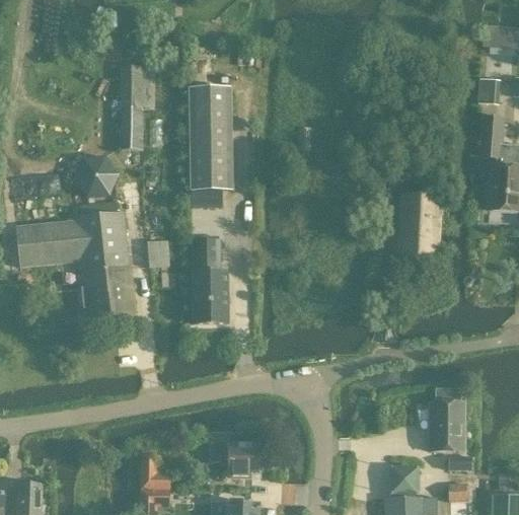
[(518,25),(483,23),(482,46),(518,48),(518,33),(518,25)]
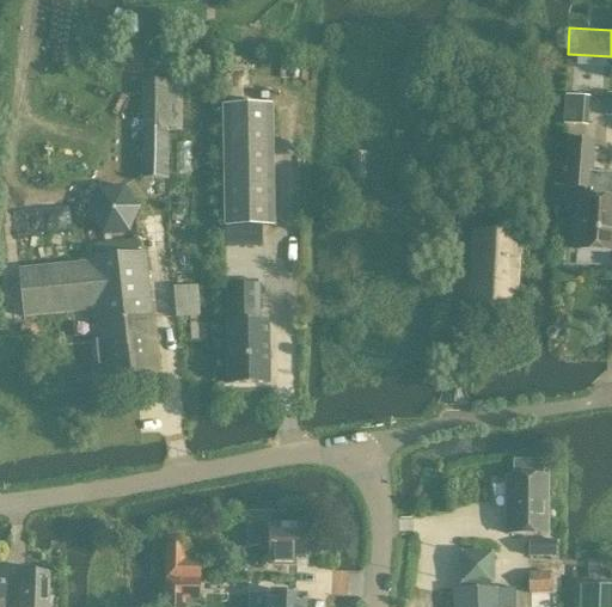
[(181,78),(141,78),(141,176),(167,176),(167,126),(181,126),(181,78)]
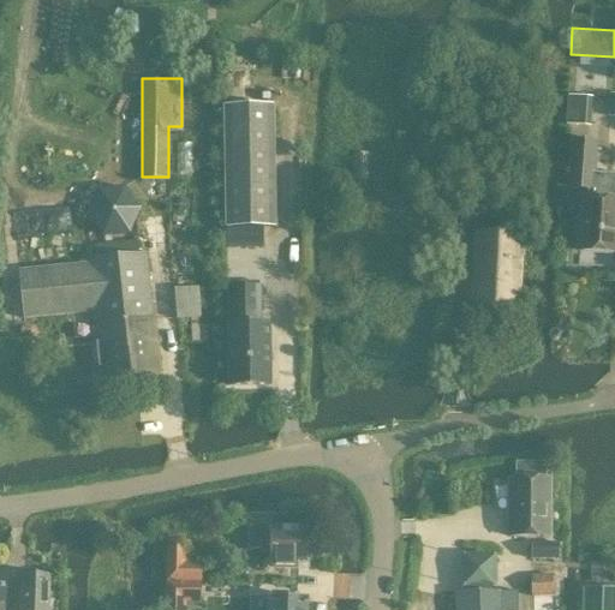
[(568,91),(566,121),(590,124),(592,94),(568,91)]
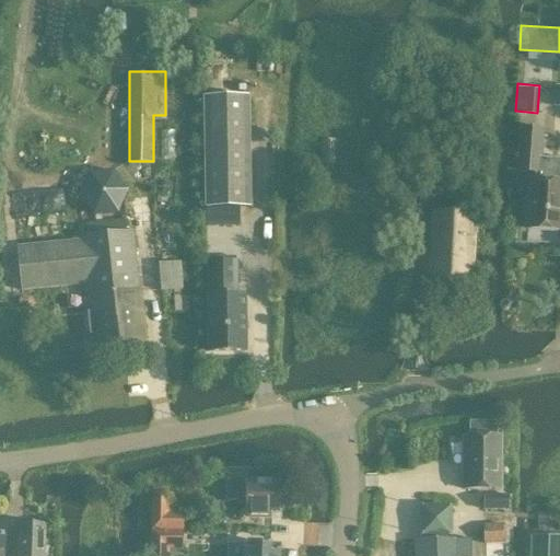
[(251,93),(202,94),(206,205),(224,205),(252,205),(251,93)]
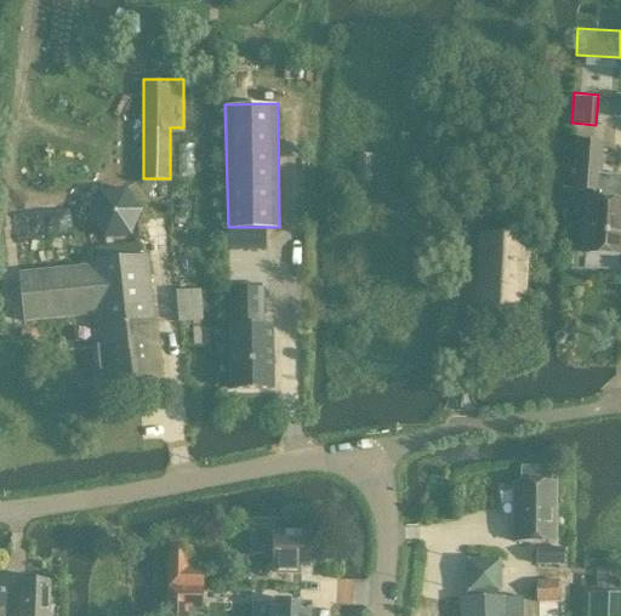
[(590,187),(588,197),(585,249),(620,251),(620,172),(599,171),(602,141),(579,138),(575,186),(590,187)]
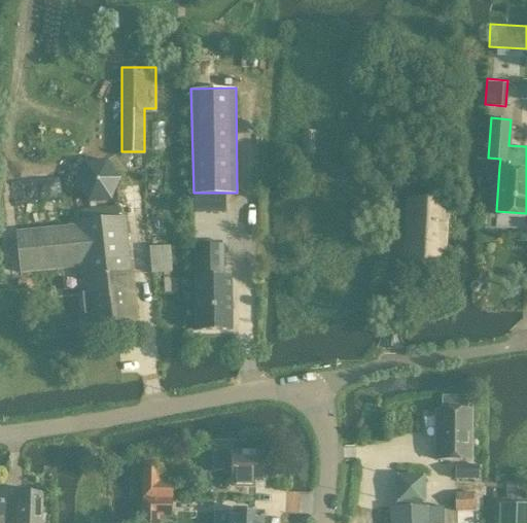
[(314,130),(301,130),(300,150),(313,151),(314,130)]
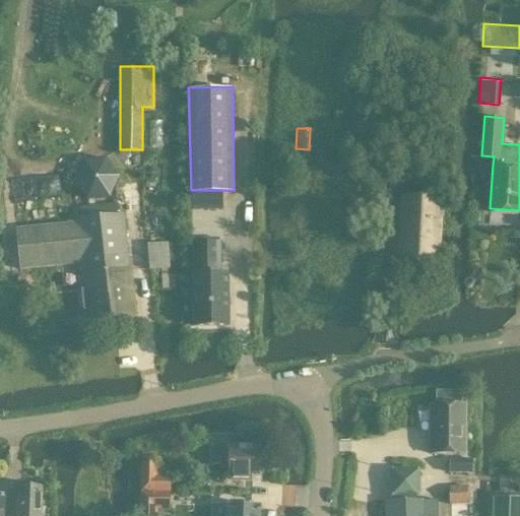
[(440,196),(401,194),(397,261),(437,263),(440,196)]
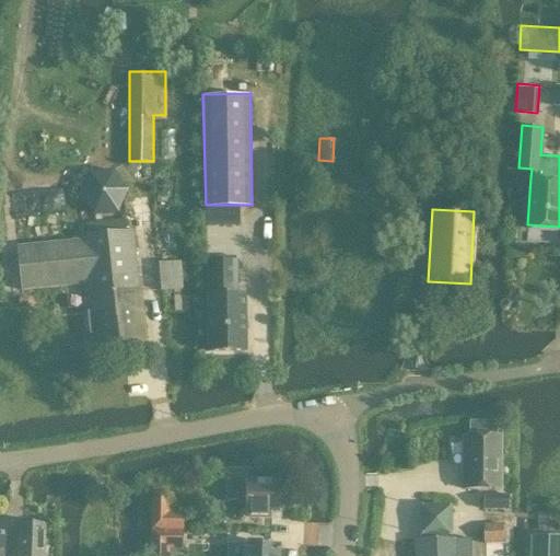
[(81,238),(16,244),(21,288),(86,281),(93,348),(144,343),(133,230),(120,231),(98,233),(81,235),(81,238)]
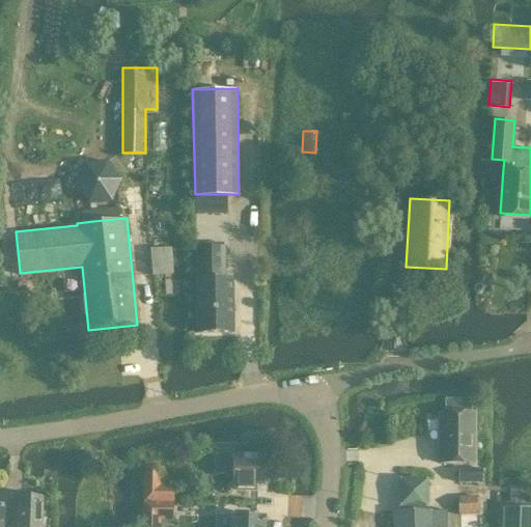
[(196,271),(199,330),(235,328),(233,270),(227,270),(226,243),(199,244),(200,271),(196,271)]
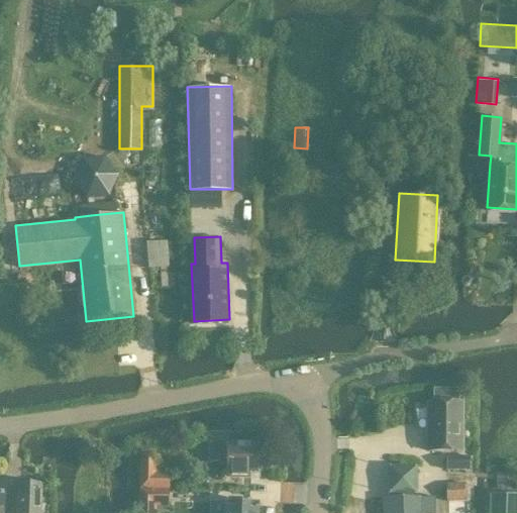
[(173,271),(171,271),(168,271),(166,239),(145,240),(146,266),(159,266),(161,285),(174,284),(173,271)]
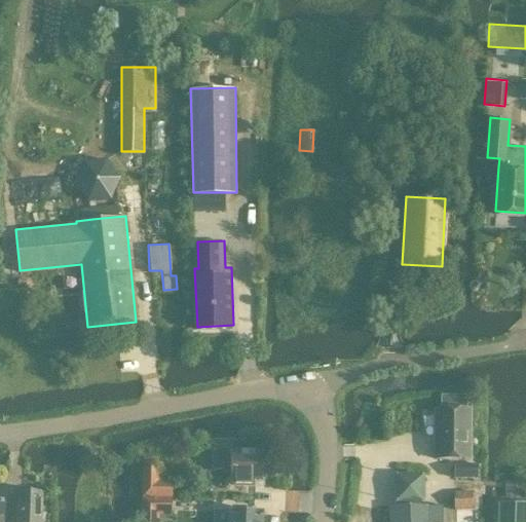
[(433,437),(433,456),(467,456),(467,407),(466,407),(466,394),(441,393),(441,407),(437,407),(437,438),(433,437)]
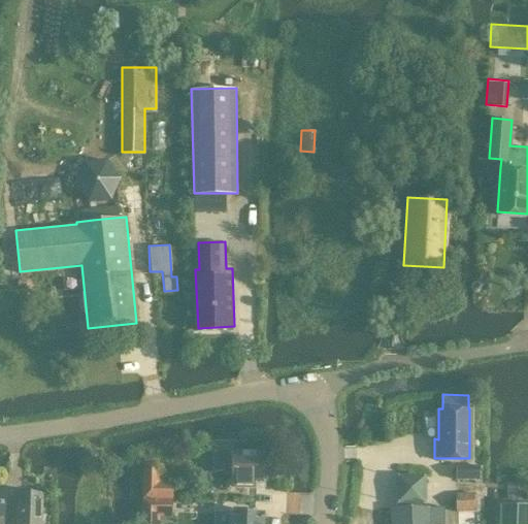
[(215,440),(213,468),(231,469),(230,484),(256,485),(256,480),(263,480),(263,453),(232,453),(233,440),(218,440),(215,440)]
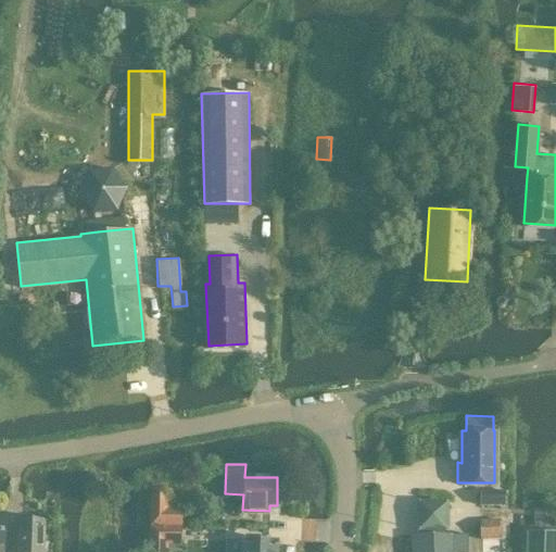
[(479,489),(479,503),(504,503),(504,489),(479,489)]
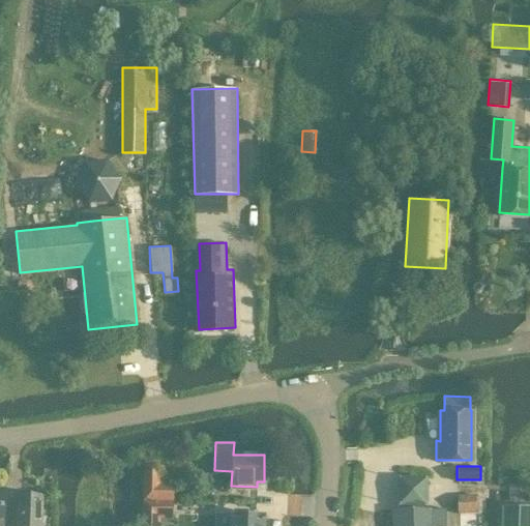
[(143,470),(142,499),(171,500),(172,483),(159,483),(159,470),(143,470)]
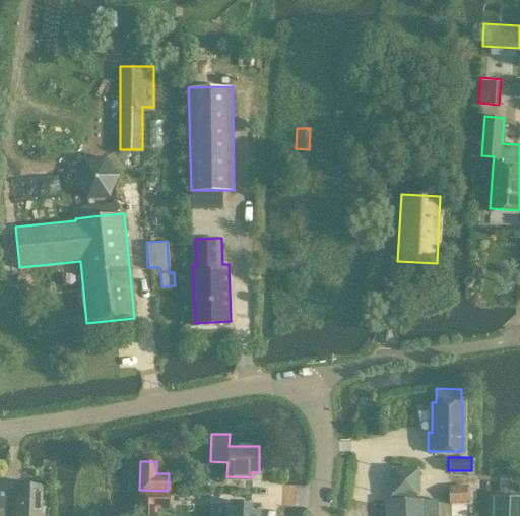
[(390,465),(390,496),(419,496),(420,465),(390,465)]
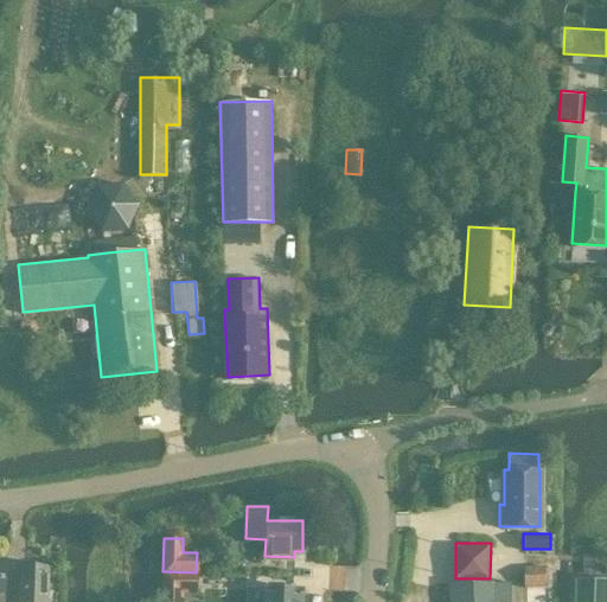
[(20,564),(18,601),(45,601),(48,565),(20,564)]
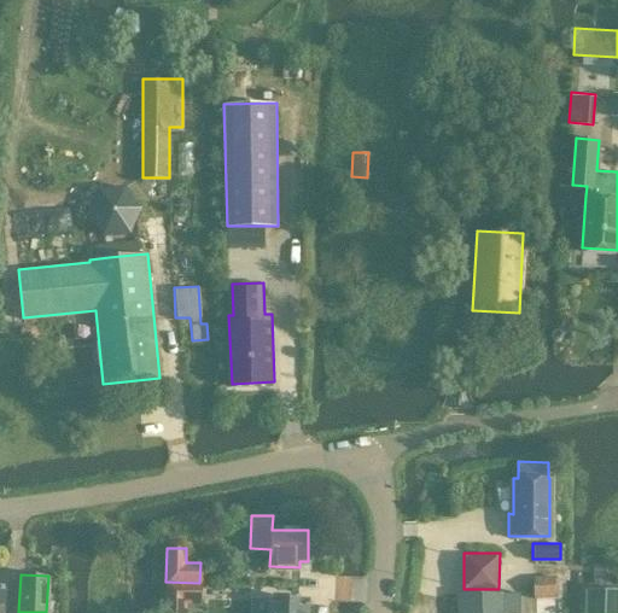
[(557,574),(534,574),(535,596),(557,595),(557,574)]
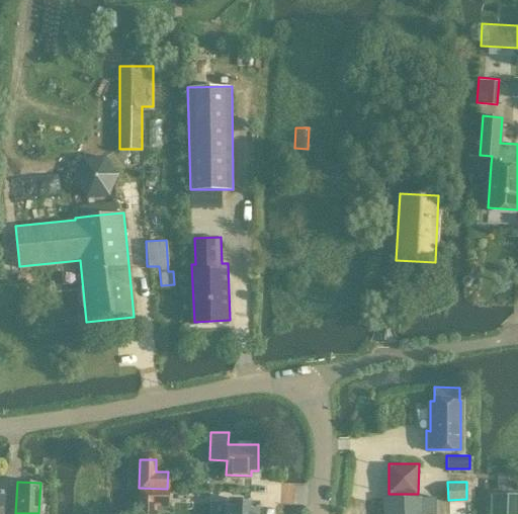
[(167,504),(167,489),(139,488),(138,513),(154,513),(155,504),(167,504)]
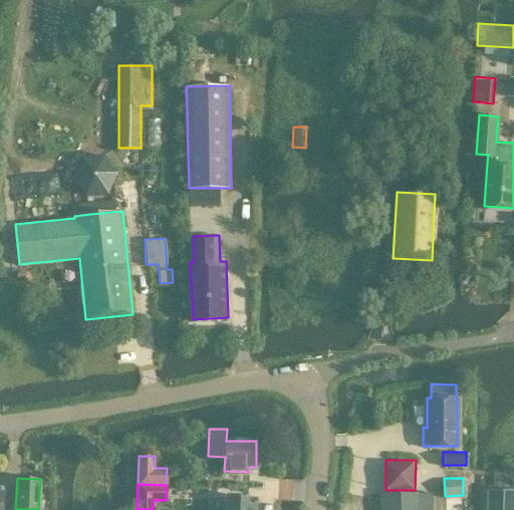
[(486,488),(485,509),(513,509),(513,489),(495,489),(494,489),(486,488)]
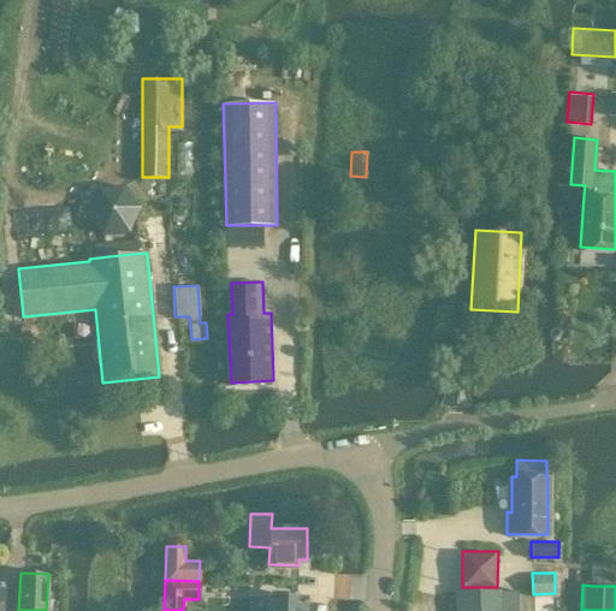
[(517,610),(519,589),(501,591),(455,589),(455,610),(517,610)]
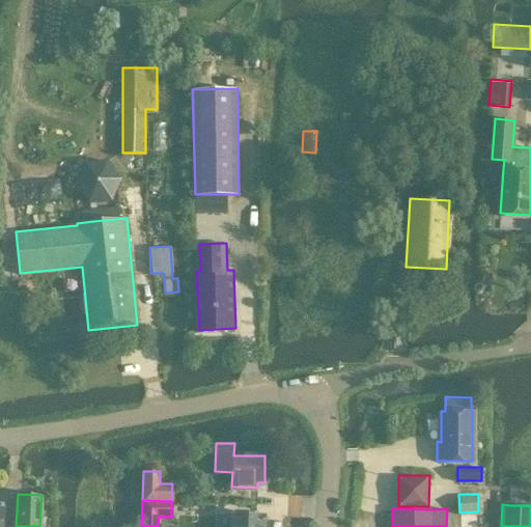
[(262,526),(262,520),(255,520),(255,515),(230,514),(229,526),(262,526)]
